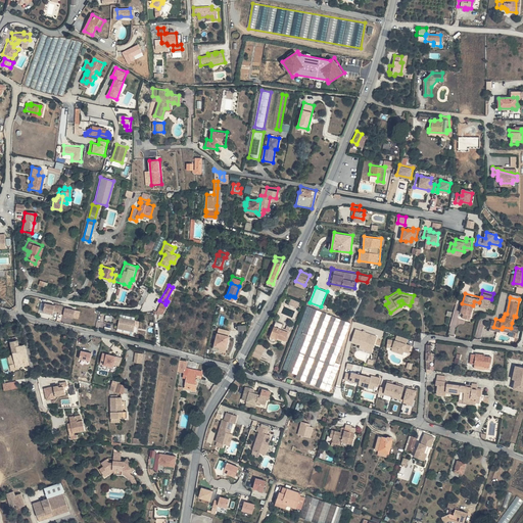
[(300,301),(292,298),(289,304),(298,307),(300,301)]
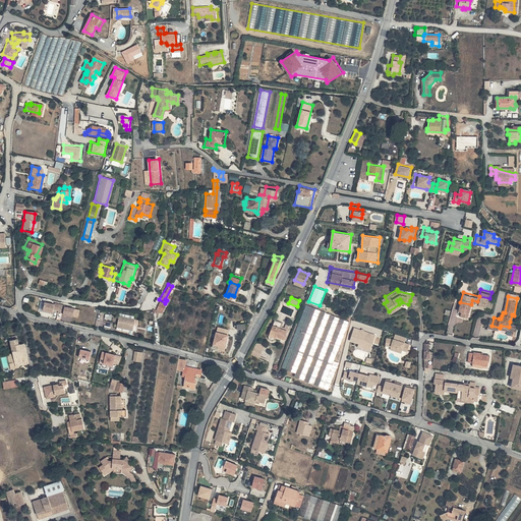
[(54,304),(44,302),(42,309),(52,312),(54,304)]
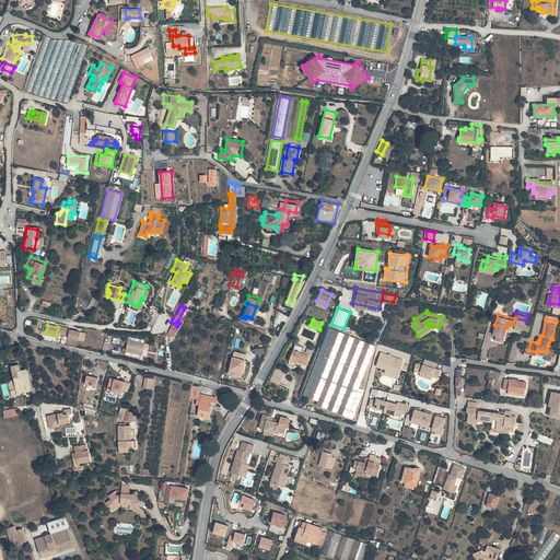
[(506,327),(494,325),(492,331),(498,333),(504,335),(506,327)]
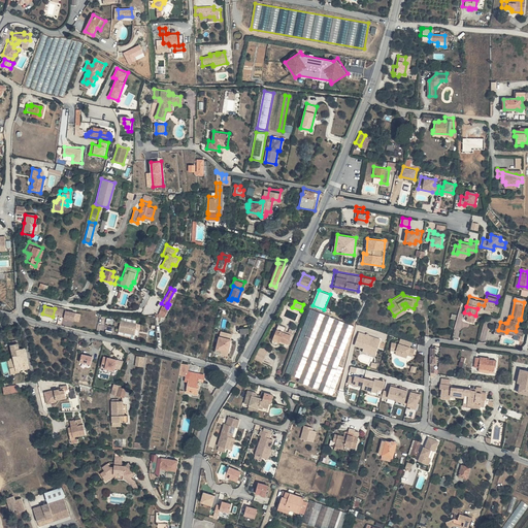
[(340,365),(354,323),(308,308),(288,373),(300,377),(298,383),(334,394),(343,366),(340,365)]
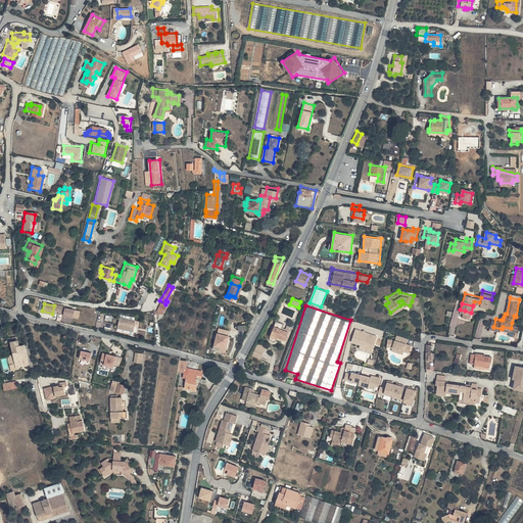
[(402,307),(400,305),(390,313),(391,315),(402,307)]
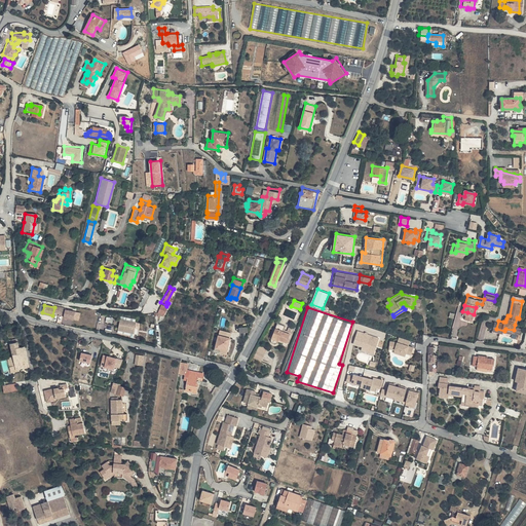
[(74,312),(65,309),(63,317),(73,320),(74,312)]
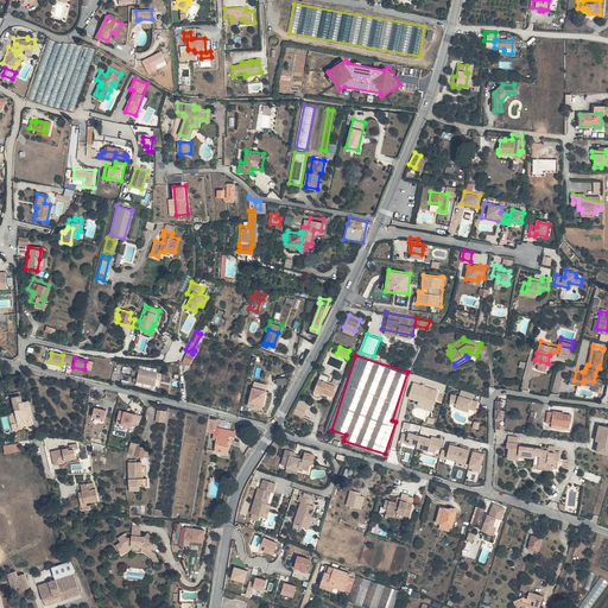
[(159,372),(138,368),(134,382),(154,386),(156,379),(158,379),(159,372)]
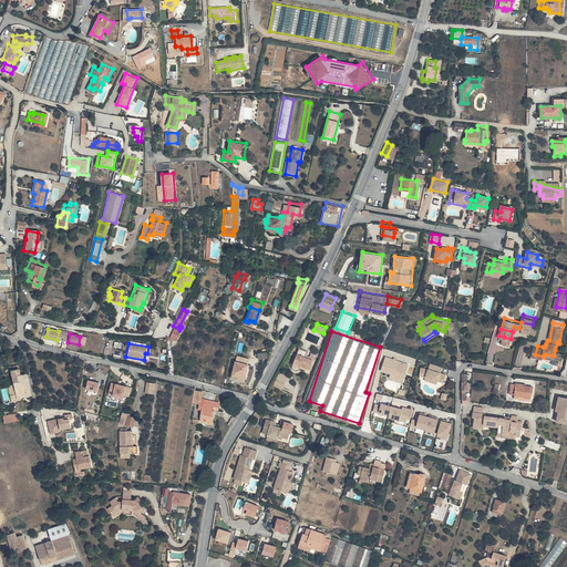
[(563,351),(555,350),(554,356),(558,358),(558,362),(564,362),(563,351)]
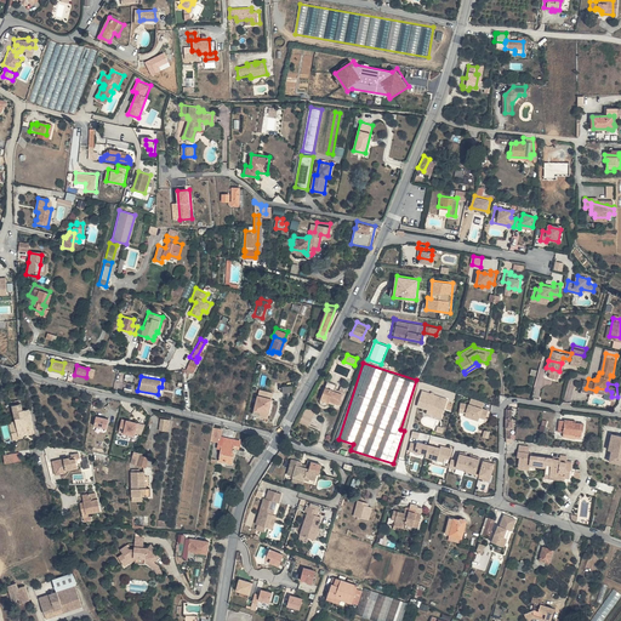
[(326,387),(322,399),(330,403),(331,400),(340,403),(343,393),(340,392),(336,391),(326,387)]
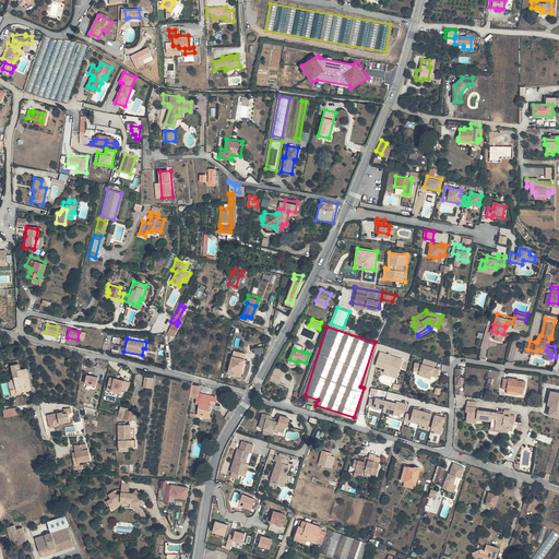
[(404,358),(381,351),(376,366),(385,369),(384,371),(399,376),(404,358)]
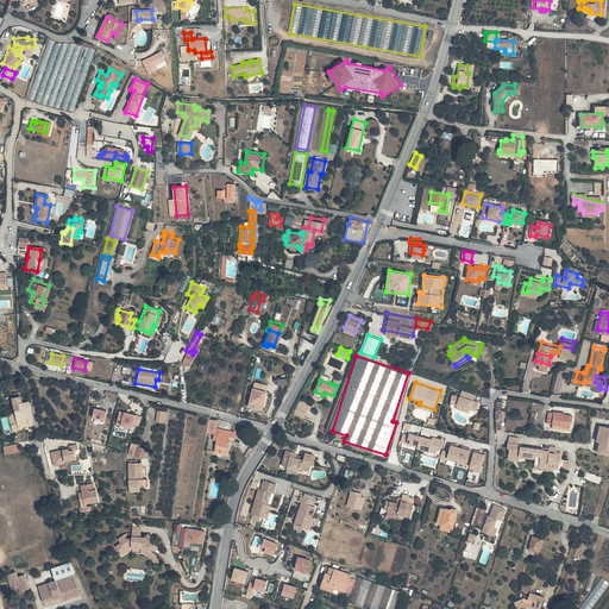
[(265,390),(252,388),(248,406),(253,407),(262,409),(265,390)]
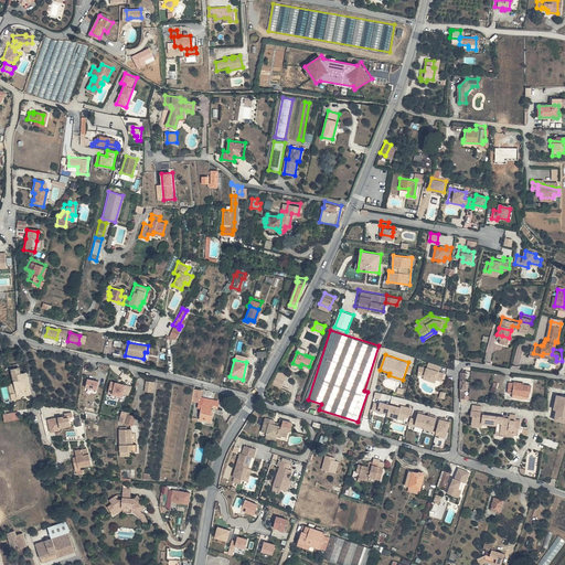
[(419,365),(419,374),(425,375),(424,379),(436,383),(437,380),(441,381),(445,373),(439,371),(441,365),(429,362),(428,366),(419,365)]
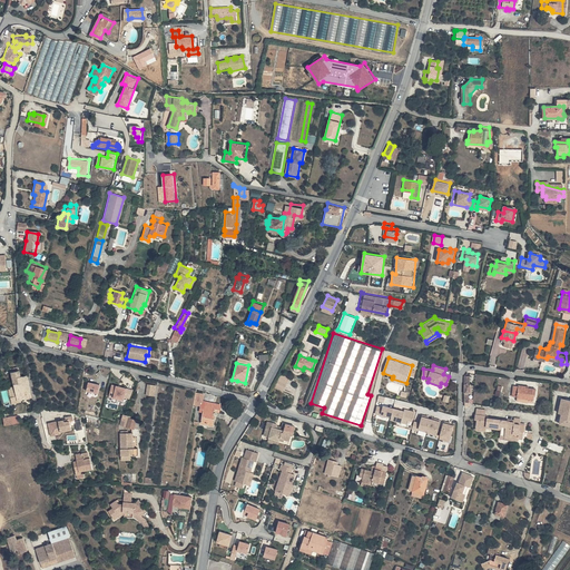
[(16,382),(15,379),(13,372),(8,373),(8,370),(5,371),(8,384),(16,382)]
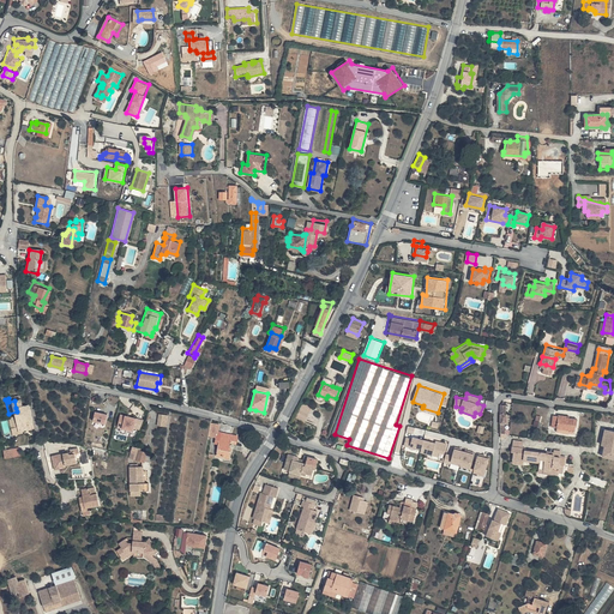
[(311,407),(304,403),(298,419),(305,421),(311,407)]
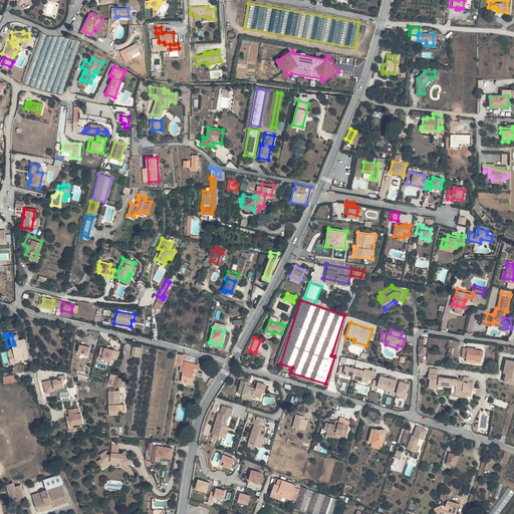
[(14,344),(7,346),(7,348),(7,349),(2,350),(4,360),(10,359),(11,362),(18,361),(17,357),(23,355),(20,342),(19,340),(13,341),(14,344)]
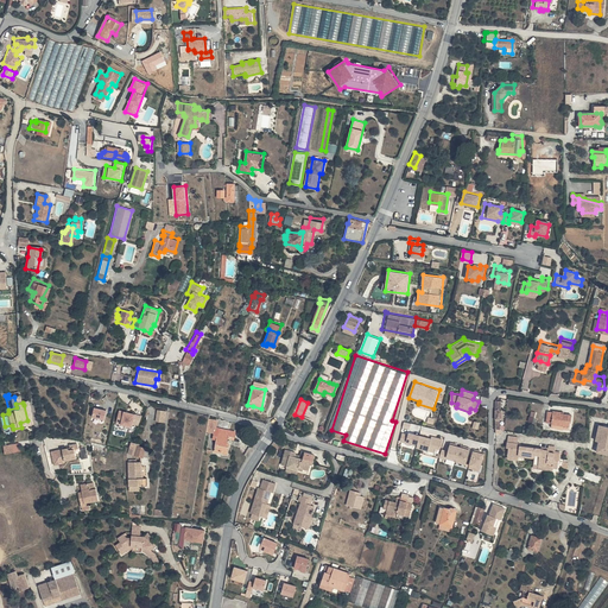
[(93,417),(106,419),(108,409),(95,406),(93,417)]
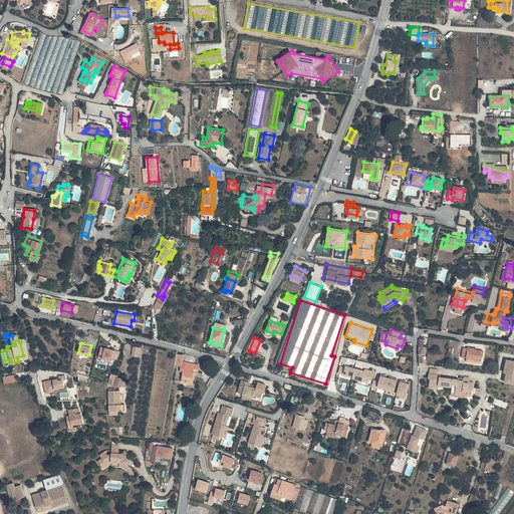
[(474,346),(468,345),(468,346),(463,346),(463,355),(467,356),(467,357),(483,358),(483,354),(484,354),(485,348),(474,347),(474,346)]
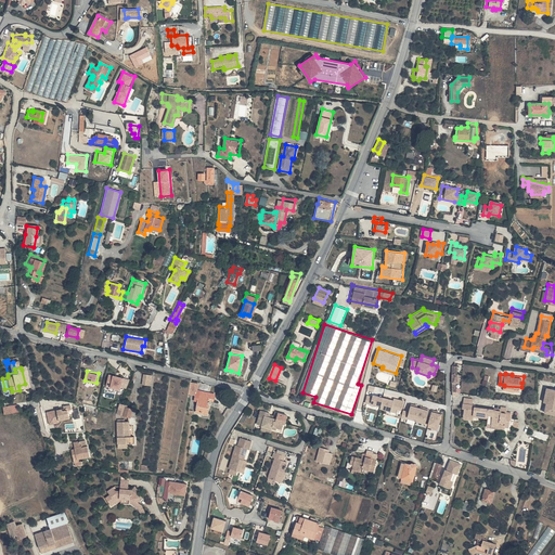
[(107,387),(128,389),(129,377),(108,375),(107,387)]
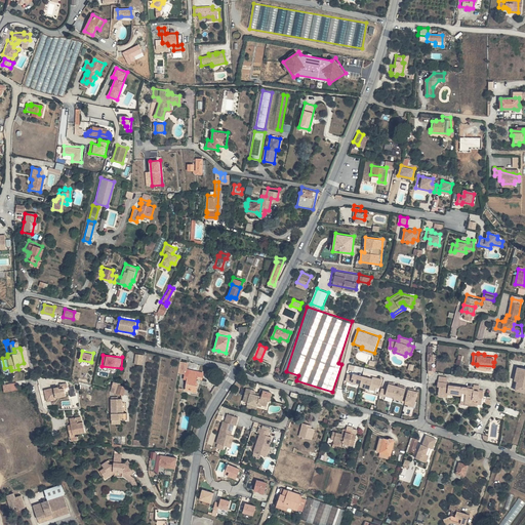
[(179,359),(172,357),(170,370),(177,371),(179,359)]
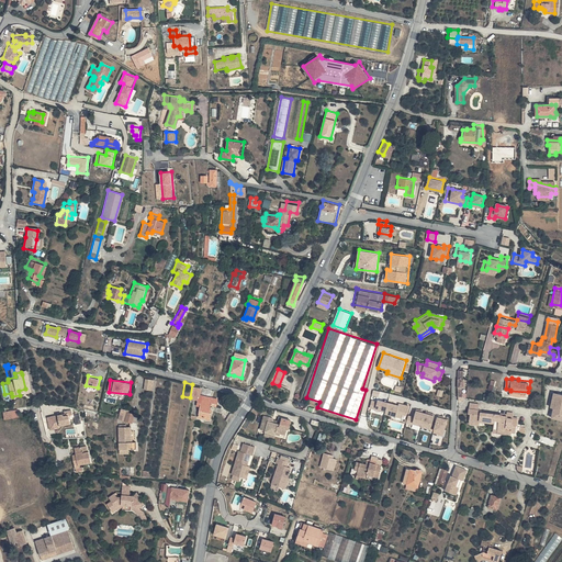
[(194,392),(193,398),(192,403),(190,414),(201,416),(203,411),(201,409),(201,406),(203,401),(209,402),(210,395),(194,392)]
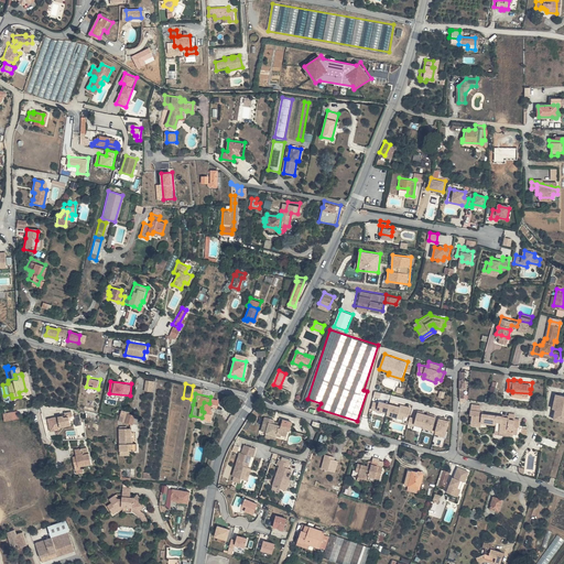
[(554,402),(559,402),(555,415),(563,416),(563,396),(555,394),(554,402)]
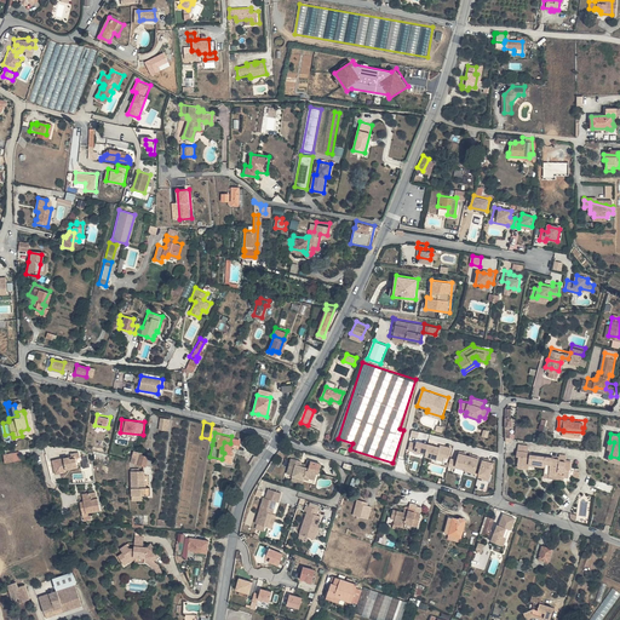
[(124,443),(114,441),(113,447),(116,448),(116,451),(122,452),(124,443)]
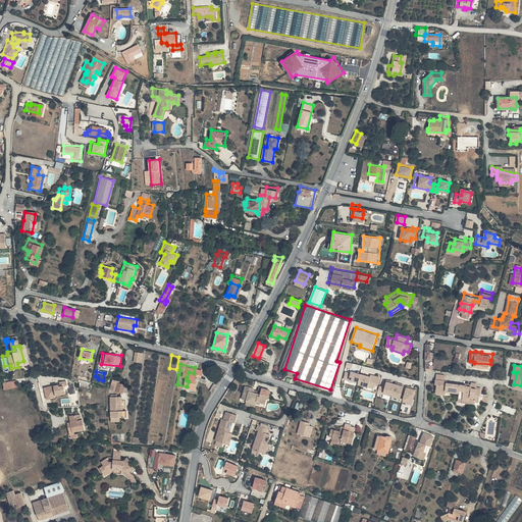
[(447,378),(437,377),(436,381),(438,382),(437,388),(448,390),(448,388),(457,389),(457,387),(461,388),(461,390),(461,392),(465,393),(465,397),(471,397),(471,399),(477,400),(477,399),(480,399),(482,386),(473,385),(473,384),(468,384),(467,383),(465,383),(460,381),(449,380),(446,380),(447,378)]
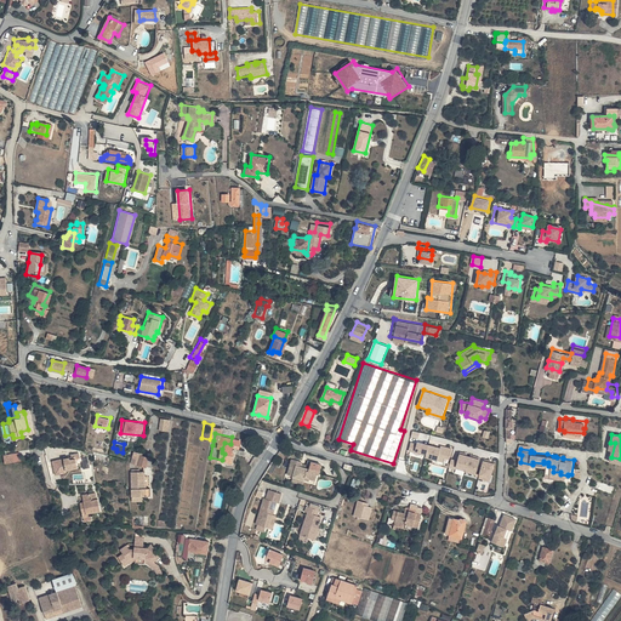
[(477,473),(482,457),(460,451),(456,468),(477,473)]
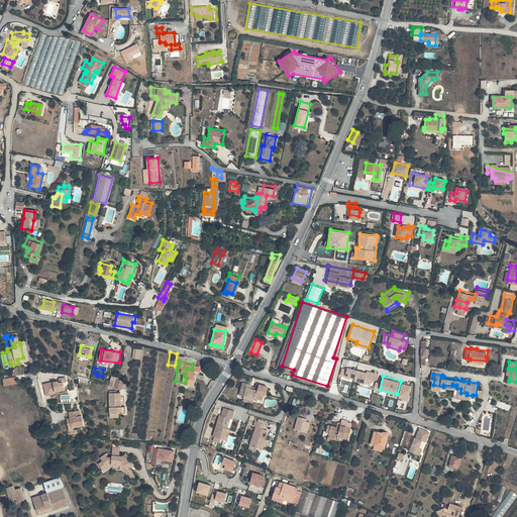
[(4,378),(4,385),(18,384),(17,377),(4,378)]
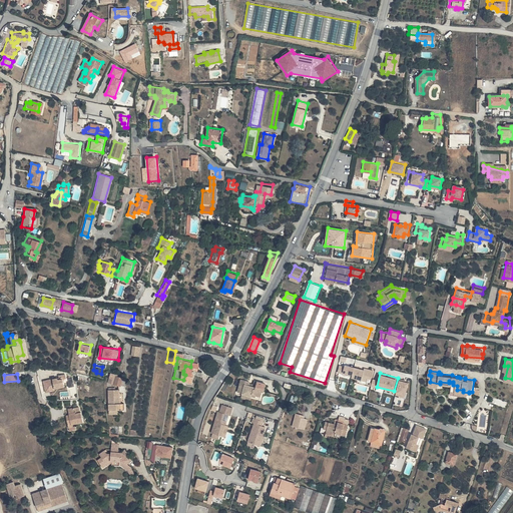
[(244,378),(236,375),(232,387),(237,389),(237,390),(245,392),(245,391),(249,392),(249,393),(254,395),(257,387),(259,388),(261,380),(251,377),(251,378),(249,385),(247,385),(248,383),(243,382),(243,380),(244,378)]
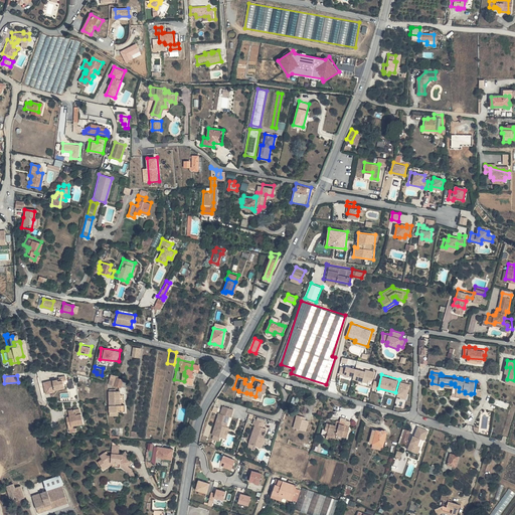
[(111,381),(110,385),(117,387),(119,379),(114,377),(112,377),(111,381)]
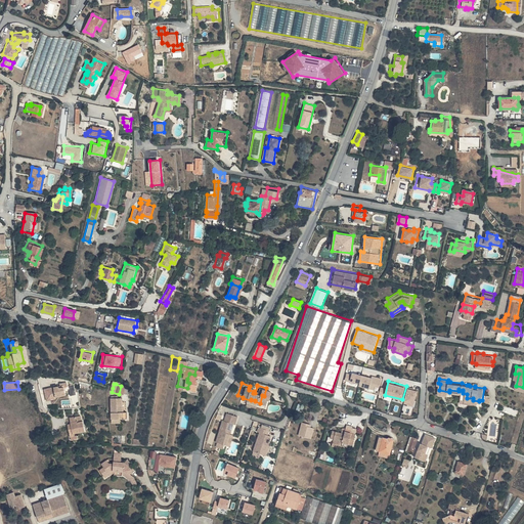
[(253,389),(249,388),(249,390),(254,391),(253,393),(255,393),(257,386),(255,385),(253,389)]
